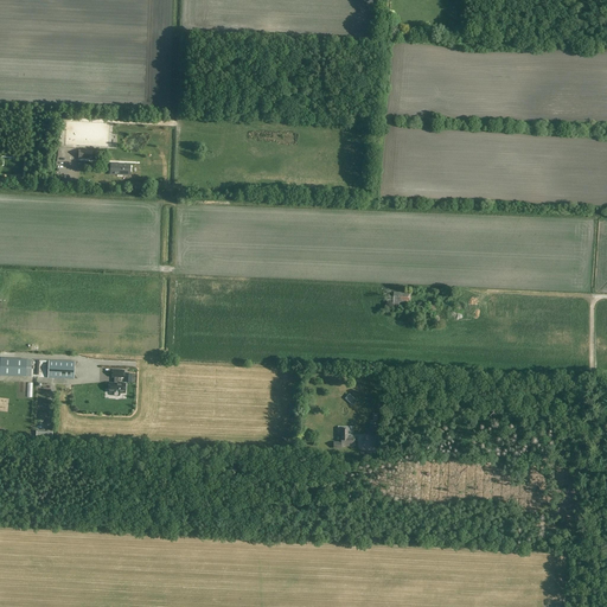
[(131,166),(110,165),(110,174),(129,176),(131,166)]
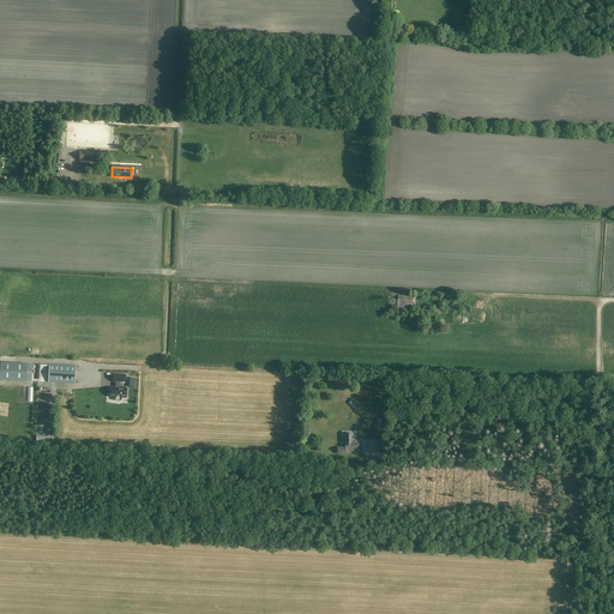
[(415,307),(415,296),(398,296),(398,308),(403,308),(403,307),(415,307)]
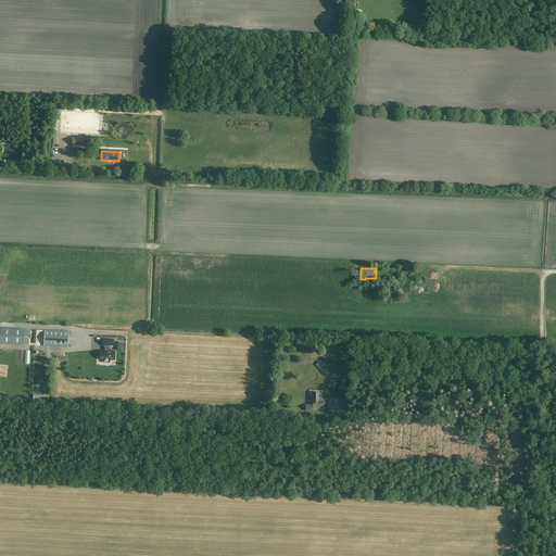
[(374,295),(384,295),(384,286),(374,286),(374,295)]
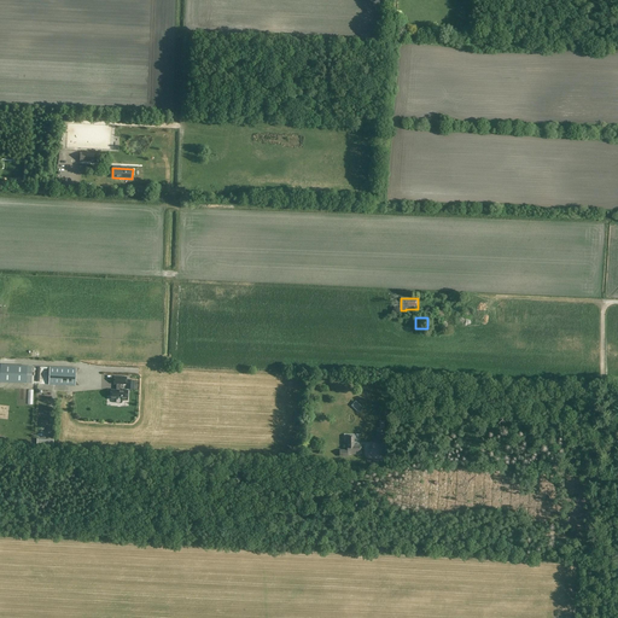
[(76,368),(27,366),(0,365),(0,382),(75,386),(76,368)]
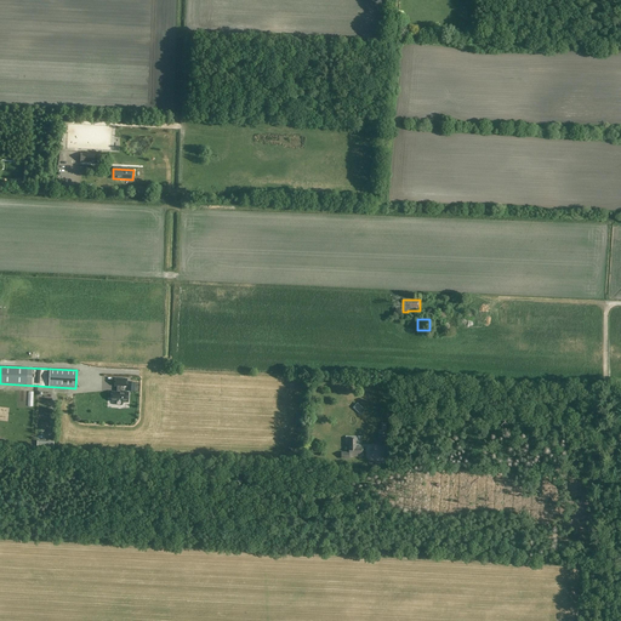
[(112,392),(112,398),(112,402),(114,402),(117,402),(117,404),(118,405),(121,405),(123,405),(123,403),(127,403),(129,393),(120,392),(121,386),(126,387),(127,380),(115,379),(114,386),(117,386),(117,392),(112,392)]
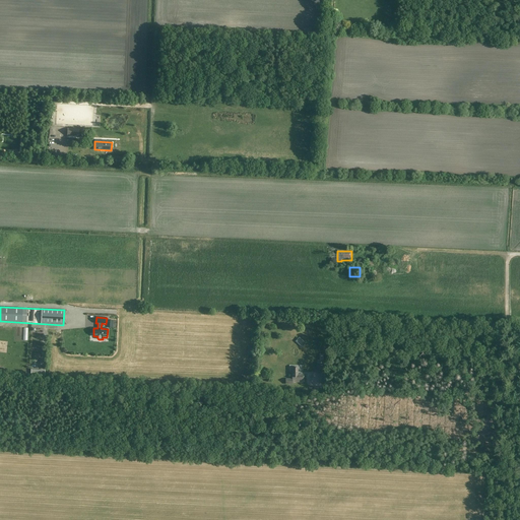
[(290,379),(285,379),(285,384),(293,384),(293,382),(303,382),(304,375),(298,375),(298,367),(290,367),(290,379)]
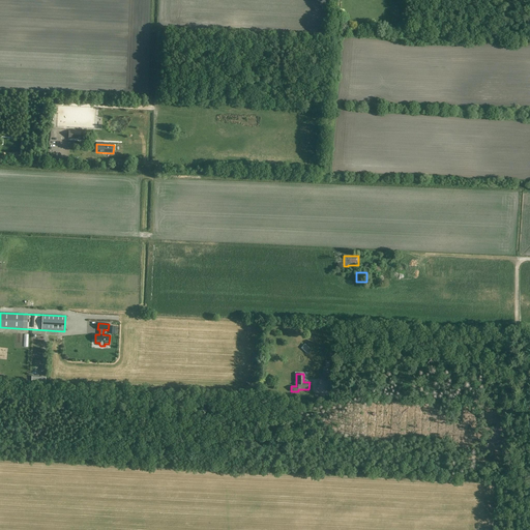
All buildings are outlined.
